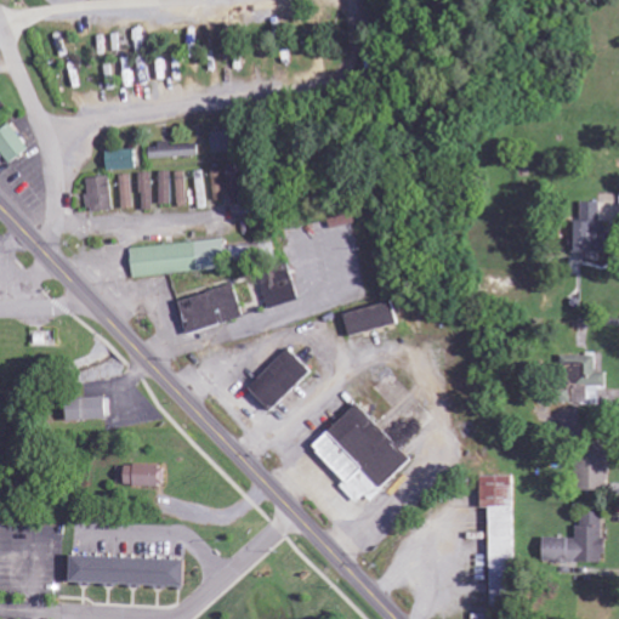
[(0,153),(7,163),(28,149),(9,123),(0,129),(0,153)]
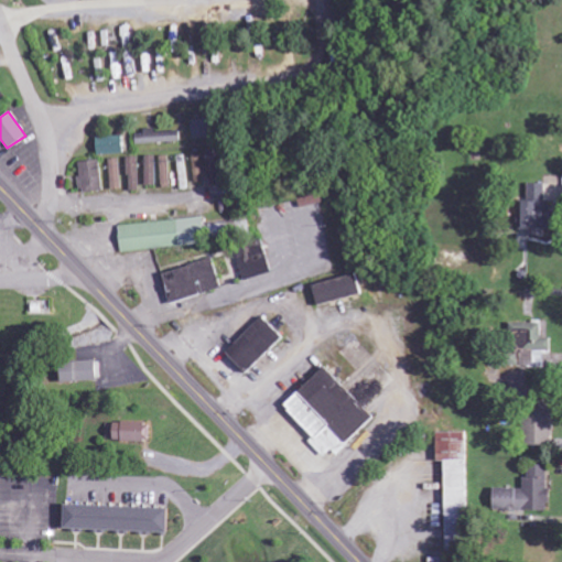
[(191,119),(191,138),(215,137),(214,118),(191,119)]
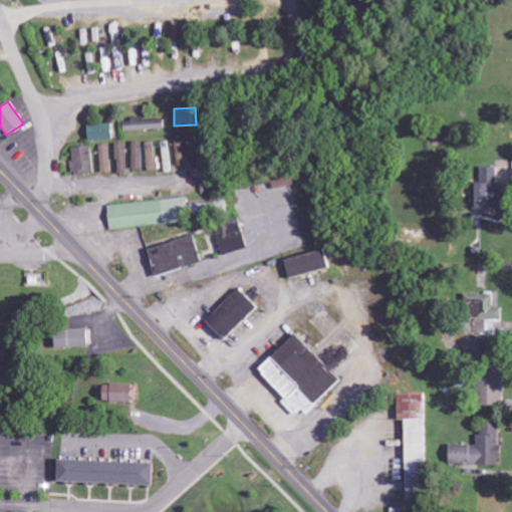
[(165,117),(122,118),(123,130),(165,129),(165,117)]
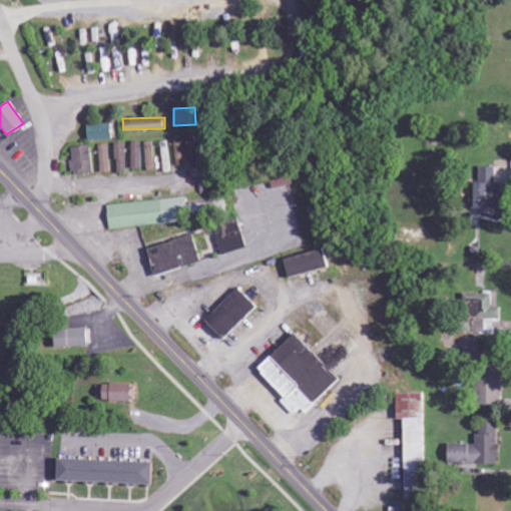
[(112,139),(111,122),(87,123),(88,140),(112,139)]
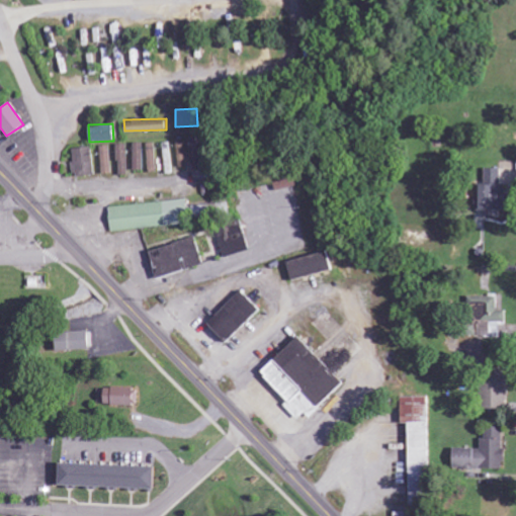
[(187,138),(191,168),(200,167),(197,137),(187,138)]
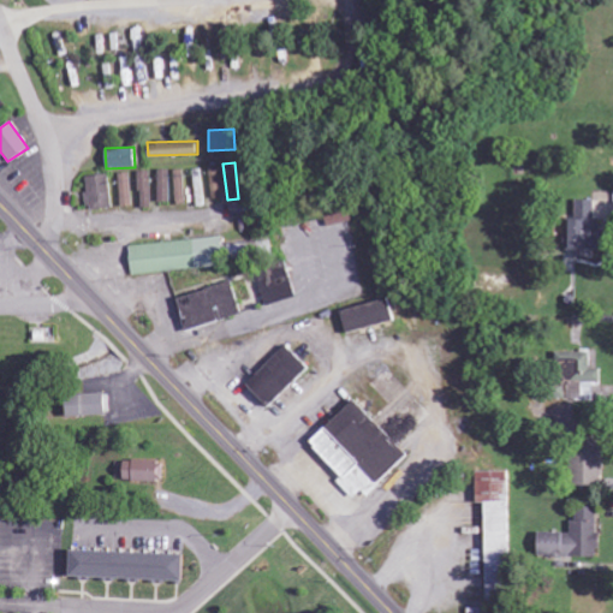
[(221,197),(216,164),(207,166),(212,198),(221,197)]
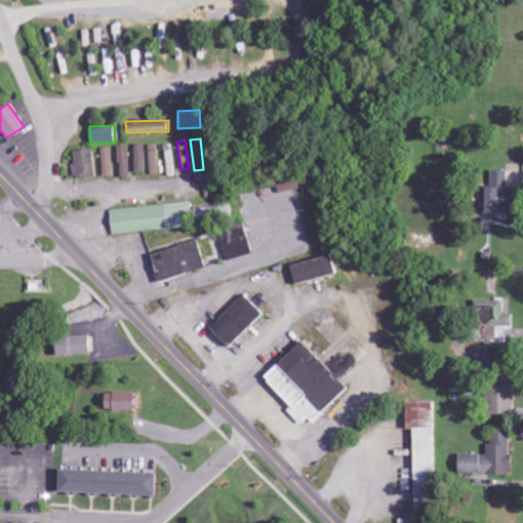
[(144,144),(132,144),(133,172),(145,171),(144,144)]
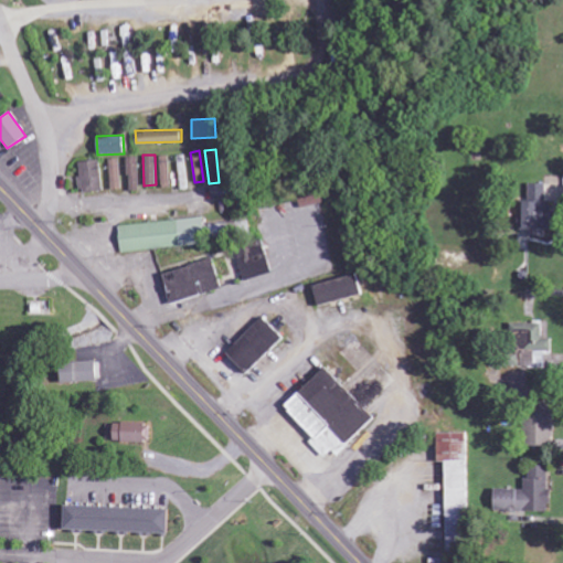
[(160,186),(169,184),(168,155),(159,156),(160,186)]
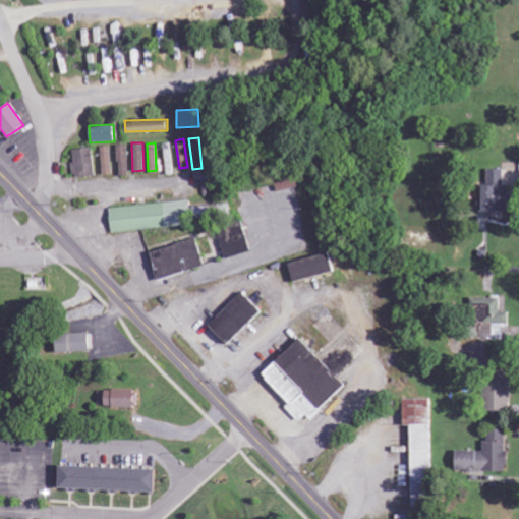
[(172,174),(170,142),(163,142),(164,174),(172,174)]
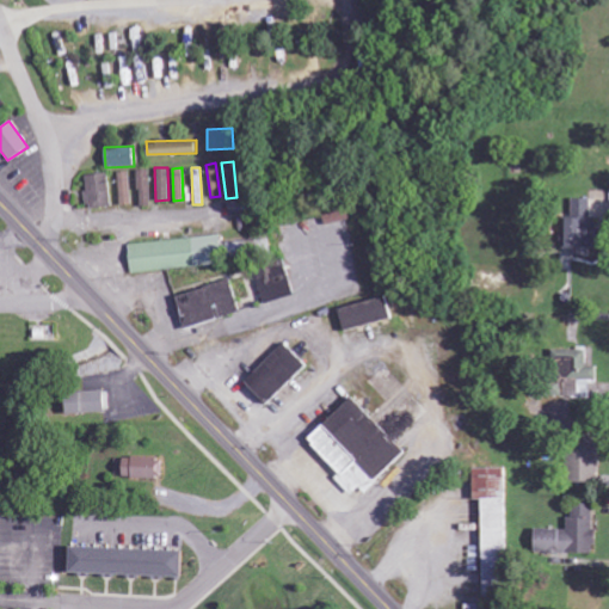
[(148,170),(136,170),(137,207),(149,207),(148,170)]
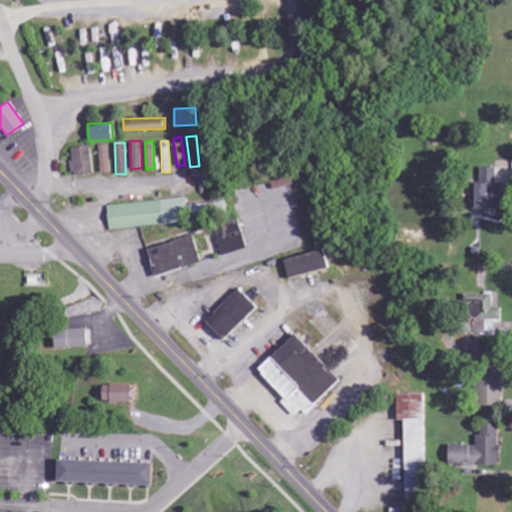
[(109,172),(107,144),(97,144),(99,172),(109,172)]
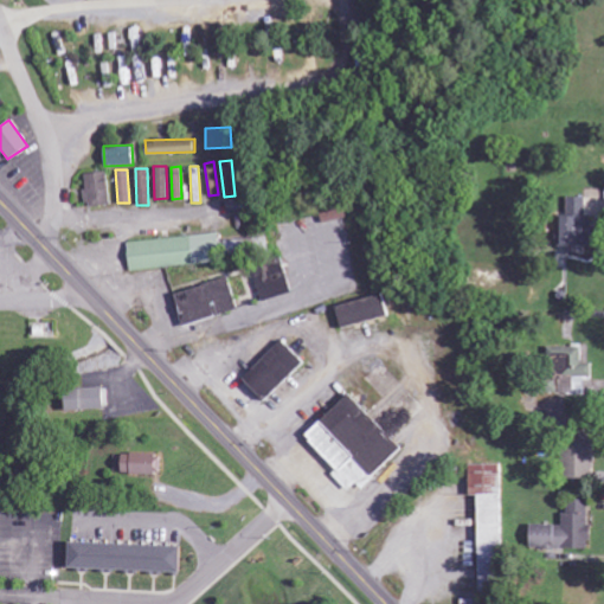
[(108,205),(107,172),(83,173),(84,206),(108,205)]
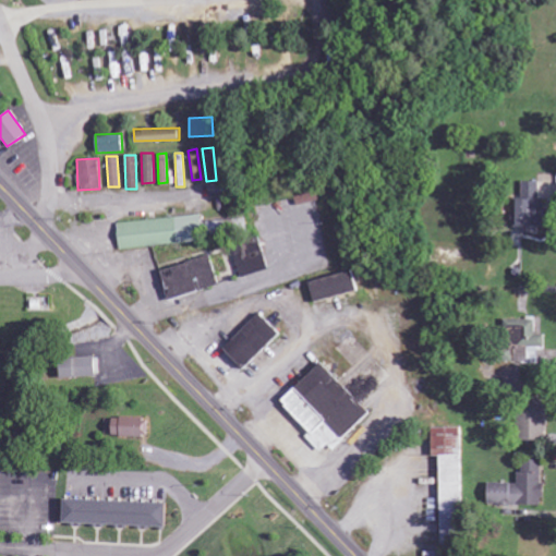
[(540,181),(519,181),(520,227),(548,226),(547,208),(540,208),(540,181)]
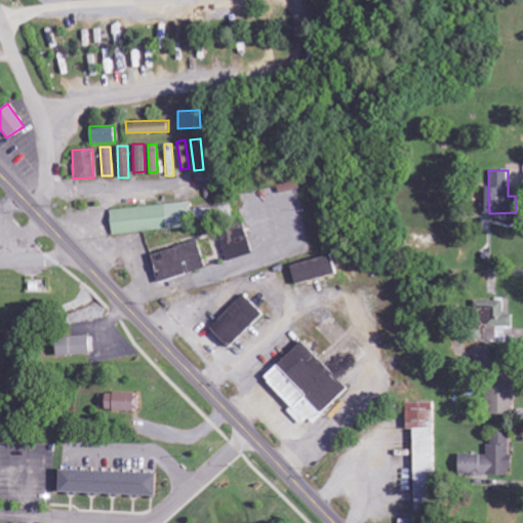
[(113,232),(219,223),(217,206),(190,208),(189,201),(111,208),(113,232)]
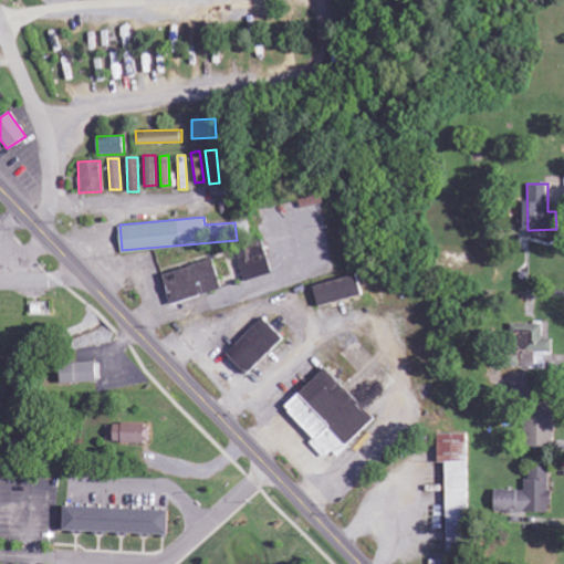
[(246,281),(272,272),(262,238),(235,247),(246,281)]
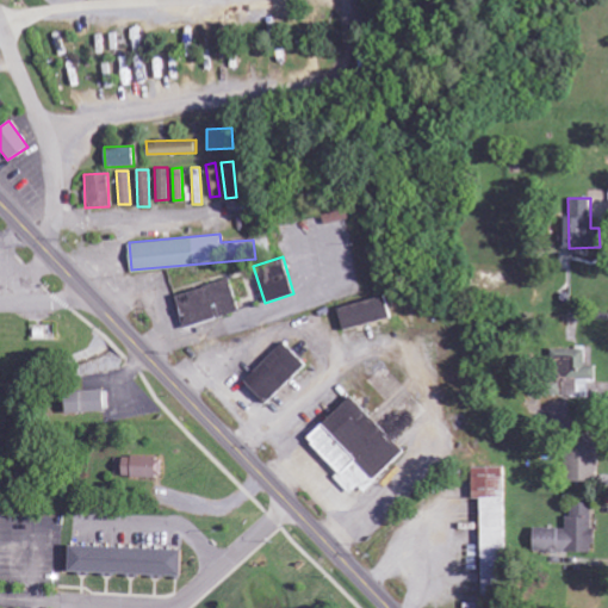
[(230,278),(175,295),(185,327),(240,310),(230,278)]
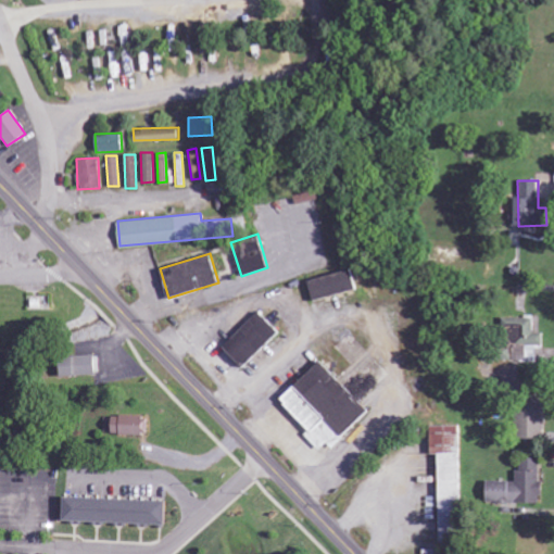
[(307,280),(313,301),(355,288),(350,267),(307,280)]
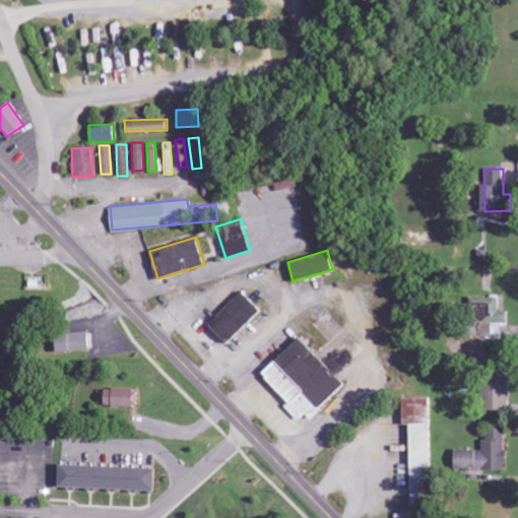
[(207,323),(227,343),(261,311),(242,290),(207,323)]
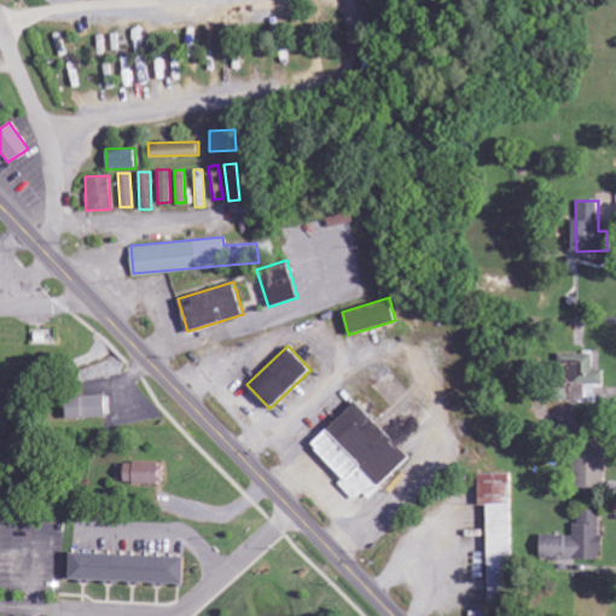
[(562,353),(563,400),(583,399),(583,383),(603,383),(603,370),(593,370),(593,352),(562,353)]
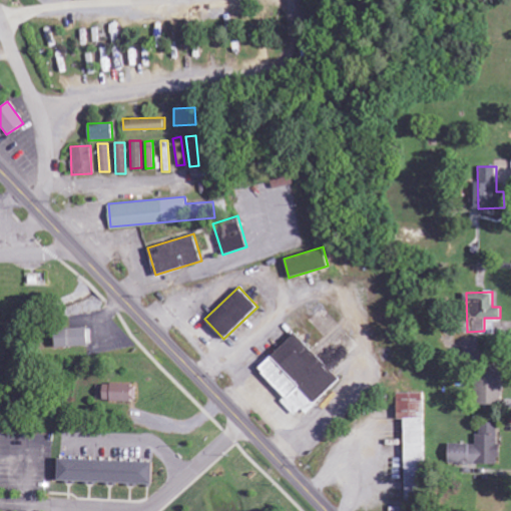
[(87,328),(55,328),(56,346),(87,346),(87,328)]
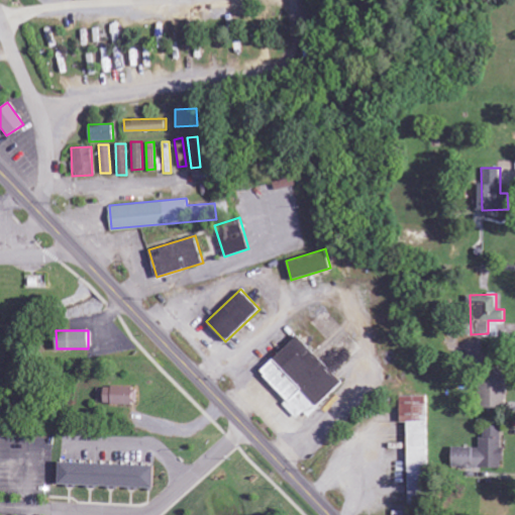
[(287,400),(283,404),(296,418),(303,411),(308,416),(341,382),(295,335),(259,372),(287,400)]
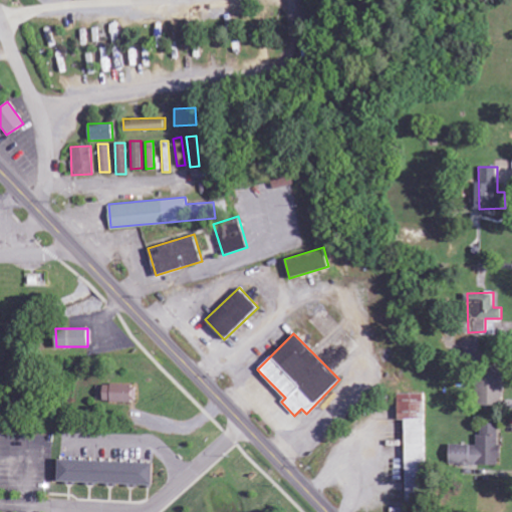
[(501,408),(503,376),(482,375),(481,407),(501,408)]
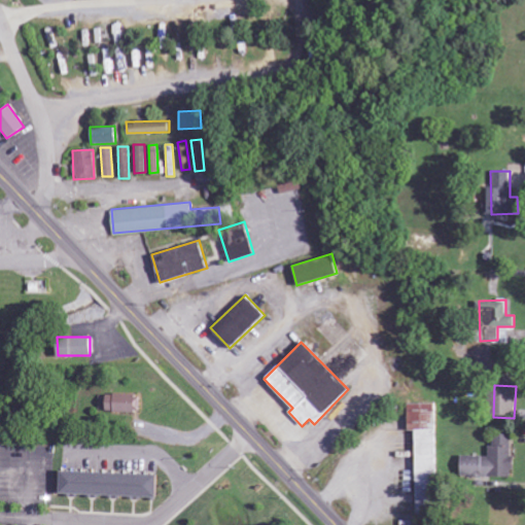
[(136,412),(137,393),(106,393),(105,411),(136,412)]
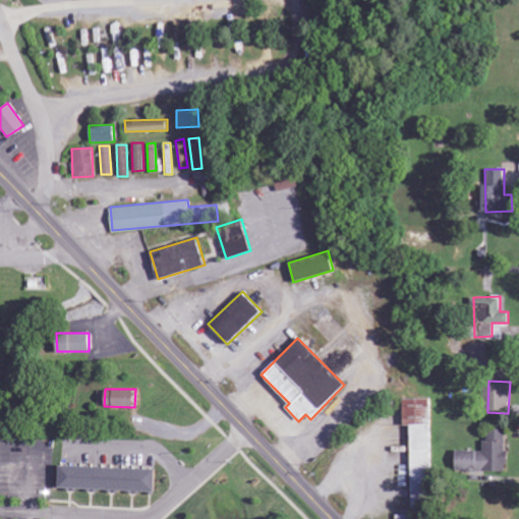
[(409,508),(430,508),(430,398),(403,398),(402,425),(409,425),(409,508)]
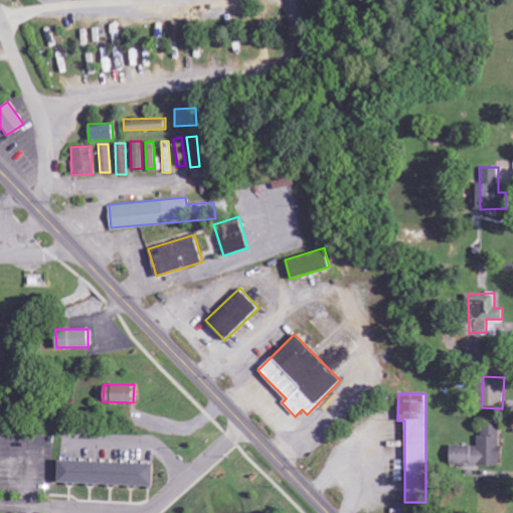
[(500,424),(481,424),(481,435),(477,435),(477,445),(448,445),(448,465),(499,465),(500,424)]
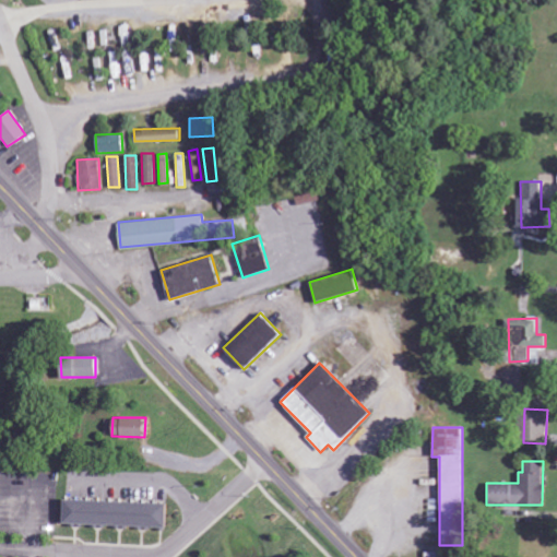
[(64,523),(168,528),(169,504),(66,500),(64,523)]
